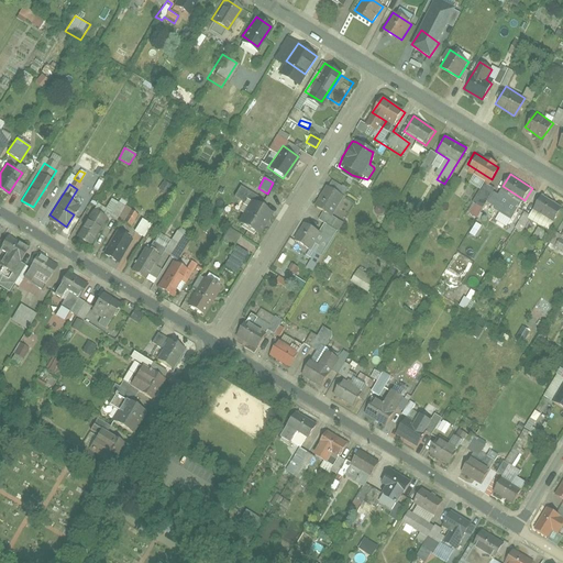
[(332,184),(322,199),(334,208),(344,192),(332,184)]
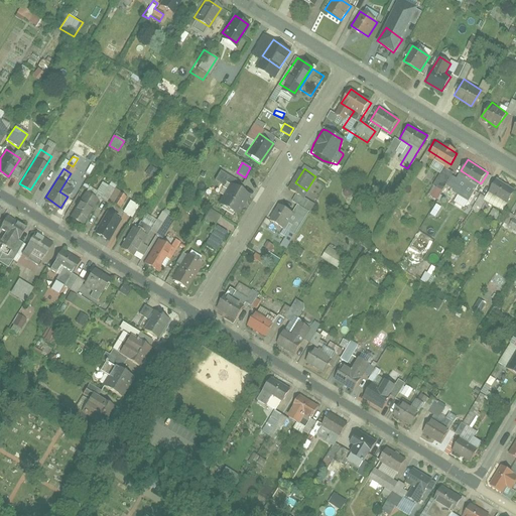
[(509,199),(515,188),(496,175),(490,185),(509,199)]
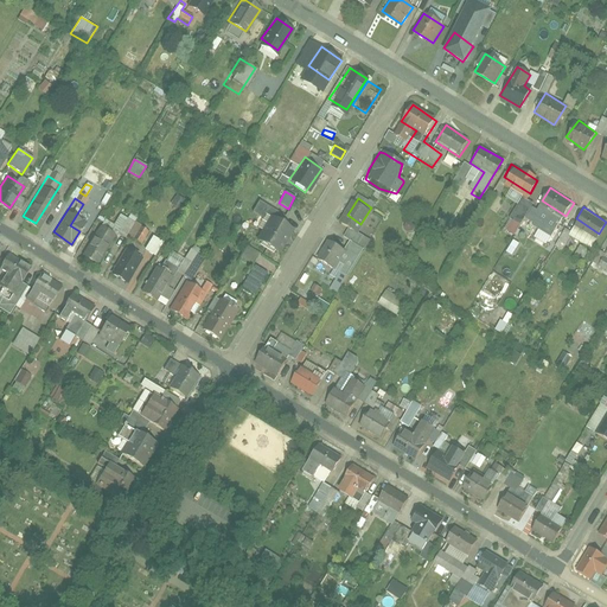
[(126,237),(135,217),(128,215),(127,218),(117,215),(113,225),(103,221),(101,227),(126,237)]
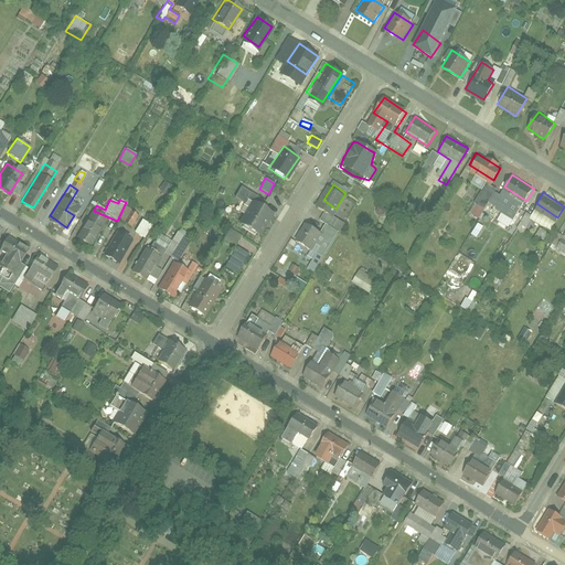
[(268,213),(252,202),(236,225),(252,236),(268,213)]
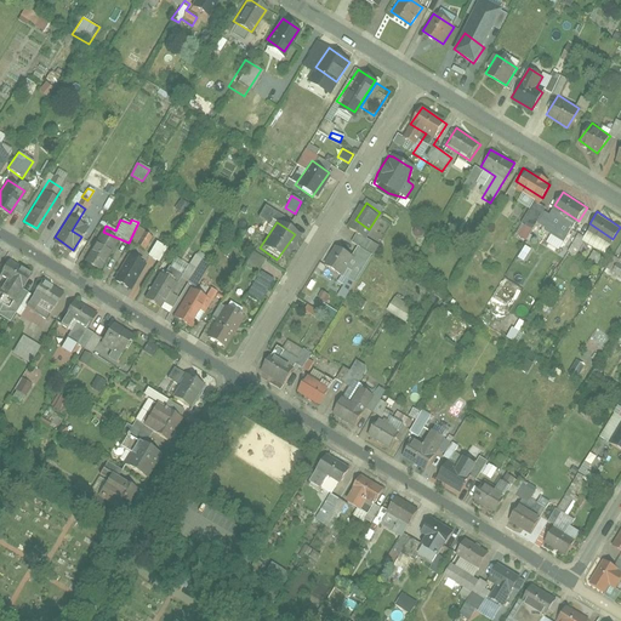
[(101,268),(117,241),(100,232),(85,258),(101,268)]
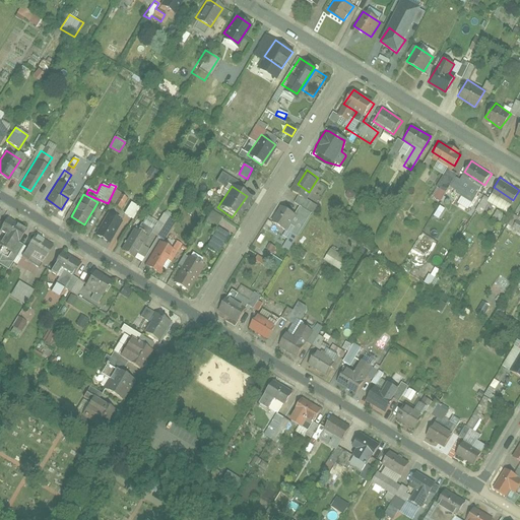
[(121,210),(126,199),(120,196),(114,207),(121,210)]
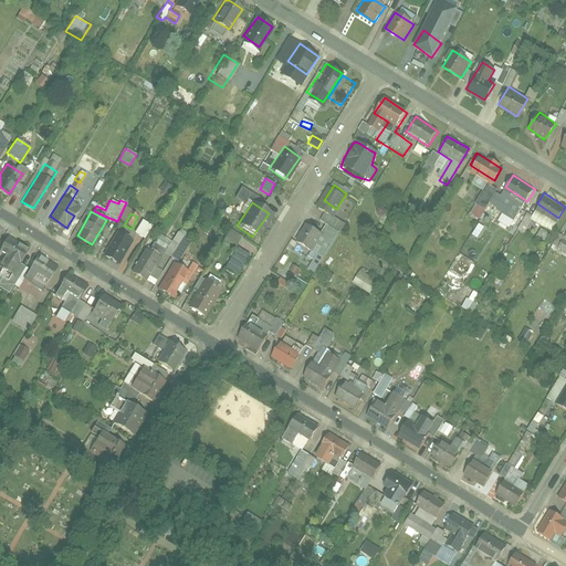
[(133,233),(143,240),(150,226),(140,220),(133,233)]
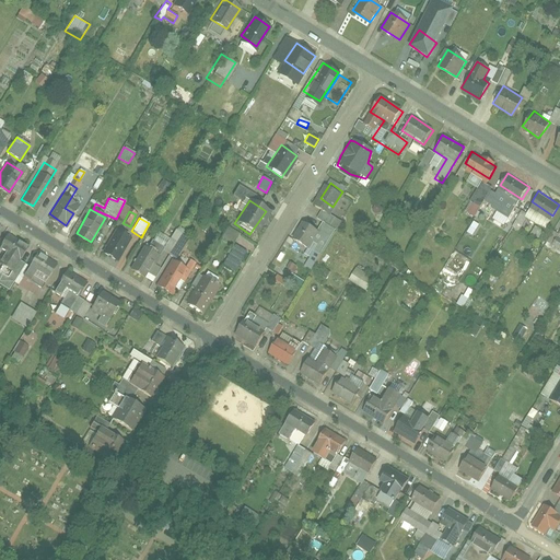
[(321,231),(302,220),(291,237),(308,249),(321,231)]
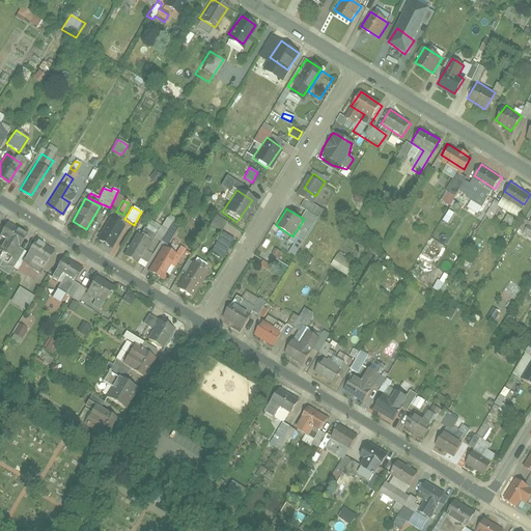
[(448,226),(454,213),(448,210),(442,223),(448,226)]
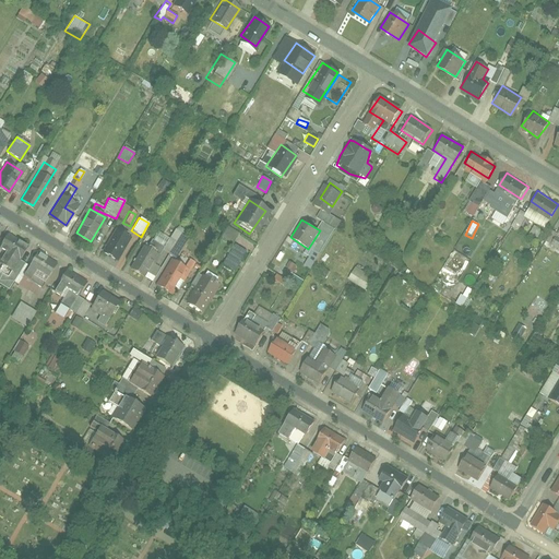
[(226,226),(219,237),(232,244),(238,233),(226,226)]
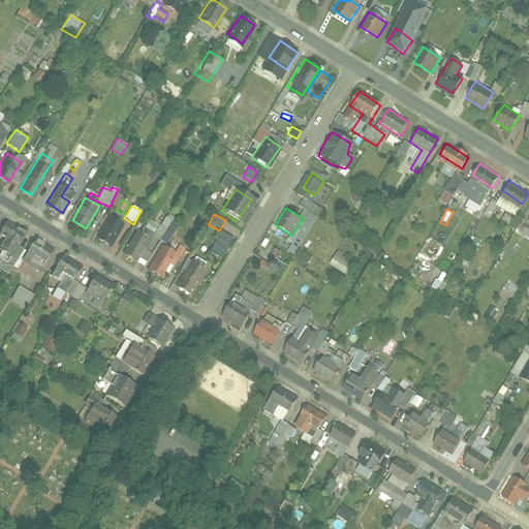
[(112,244),(123,224),(109,216),(96,235),(112,244)]
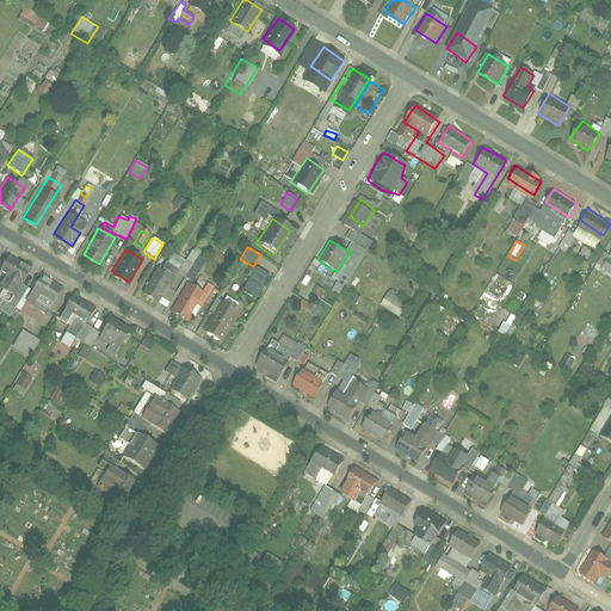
[(30,269),(10,255),(0,269),(0,287),(13,295),(30,269)]
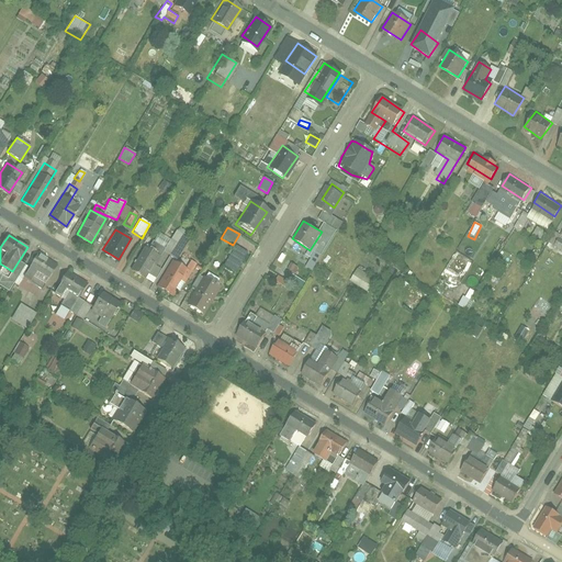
[(167,235),(157,249),(175,260),(183,246),(167,235)]
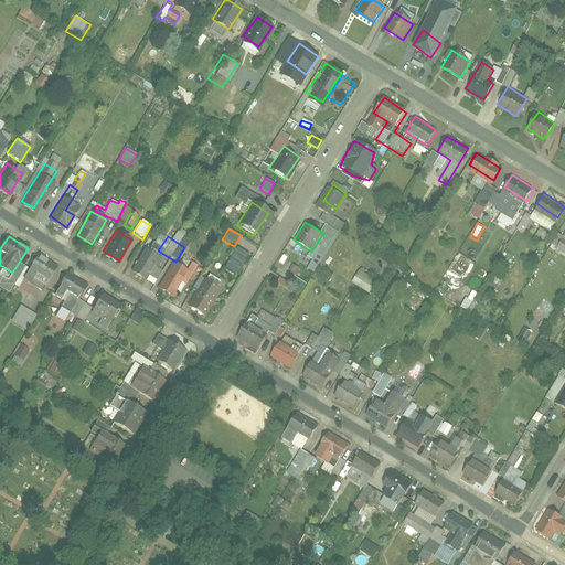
[(243,256),(231,248),(217,267),(230,276),(243,256)]
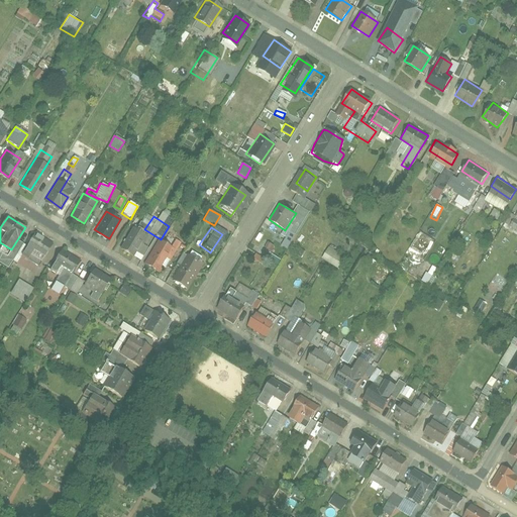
[(135,254),(146,236),(133,228),(121,245),(135,254)]
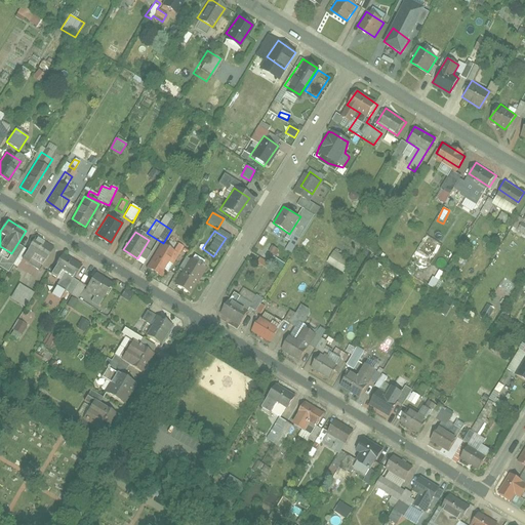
[(52,249),(33,237),(19,256),(39,270),(52,249)]
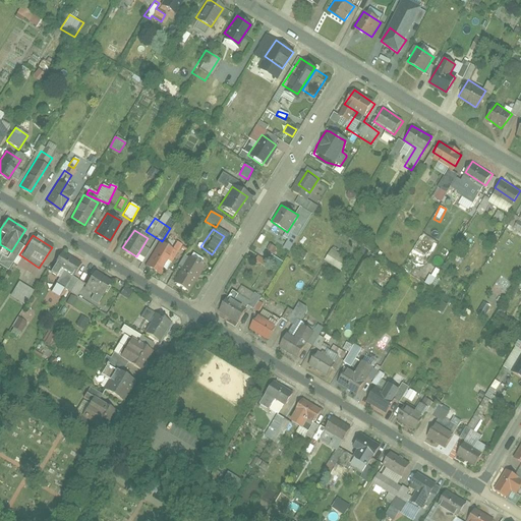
[(173,252),(159,243),(146,263),(160,272),(173,252)]
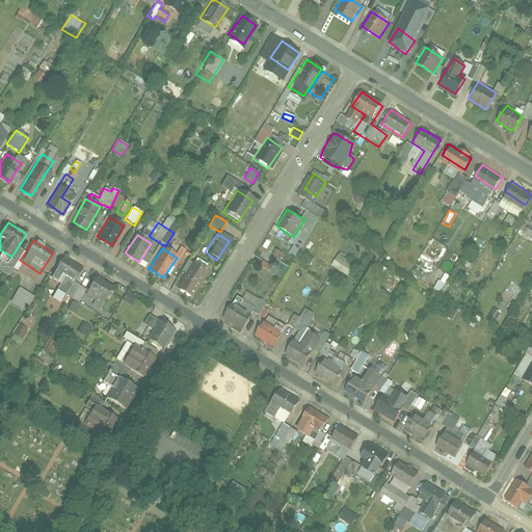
[(329,266),(347,276),(354,265),(337,255),(329,266)]
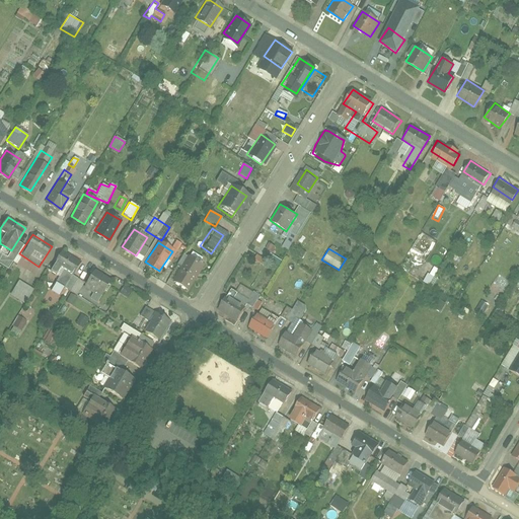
[(82,263),(62,249),(53,263),(73,276),(82,263)]
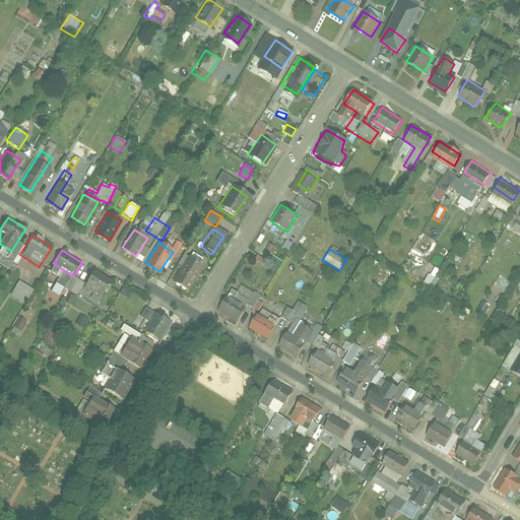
[(199,268),(186,259),(172,279),(186,288),(199,268)]
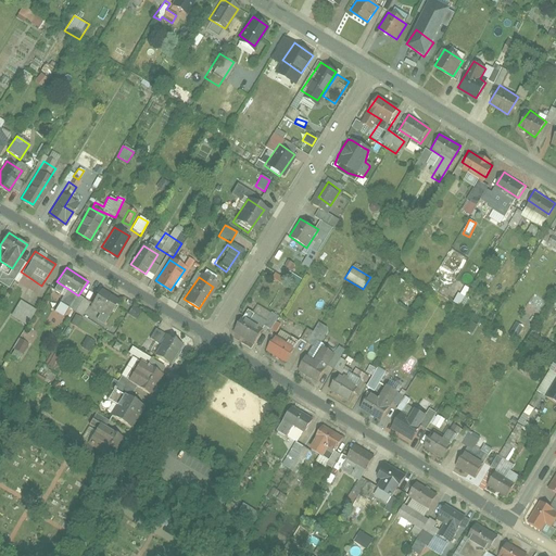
[(123,302),(101,288),(87,308),(109,323),(123,302)]
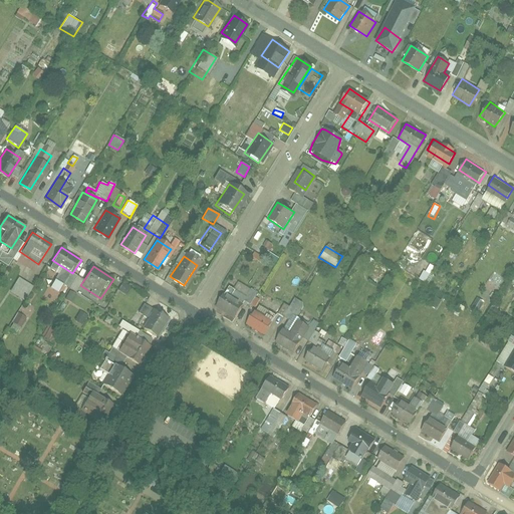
[(19,273),(9,288),(27,300),(37,286),(19,273)]
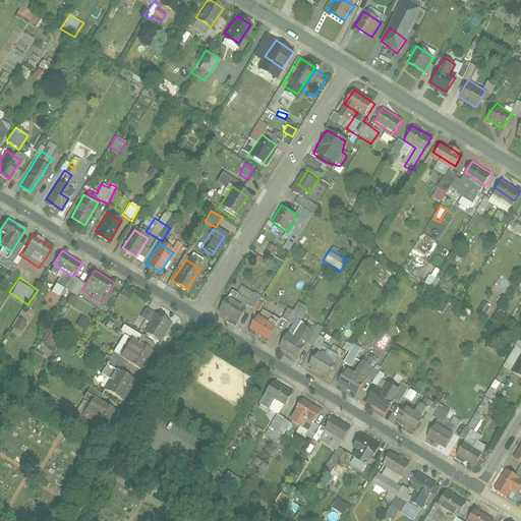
[(50,292),(59,296),(63,288),(53,283),(50,292)]
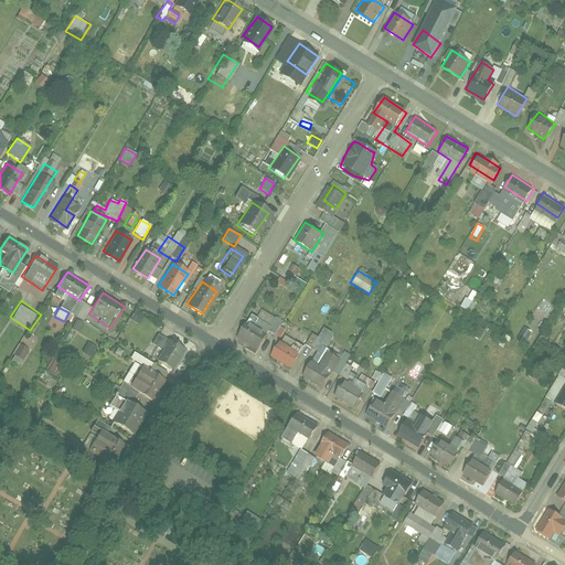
[(129,319),(139,323),(142,315),(132,311),(129,319)]
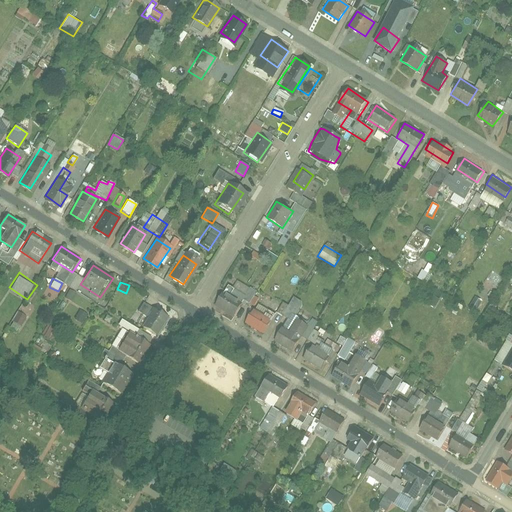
[(226,286),(215,304),(235,316),(246,299),(226,286)]
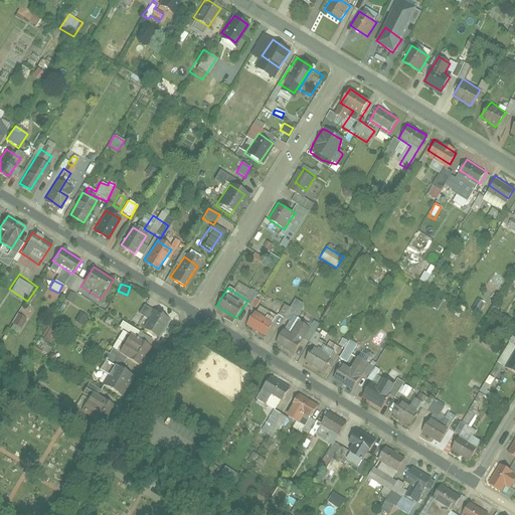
[(65,300),(71,303),(75,295),(69,292),(65,300)]
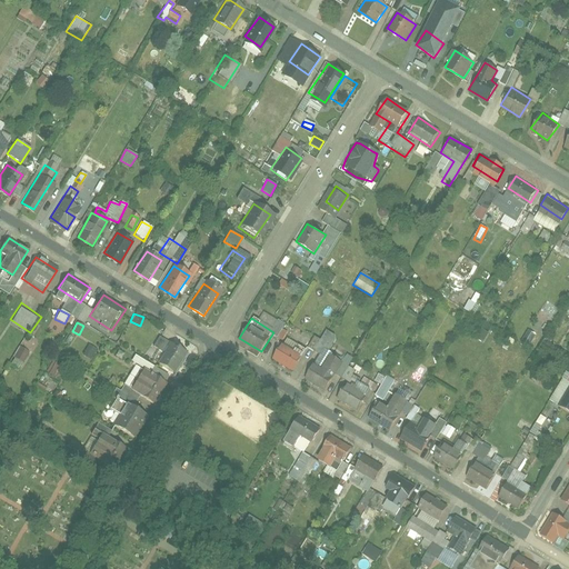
[(520,341),(529,347),(536,335),(527,330),(520,341)]
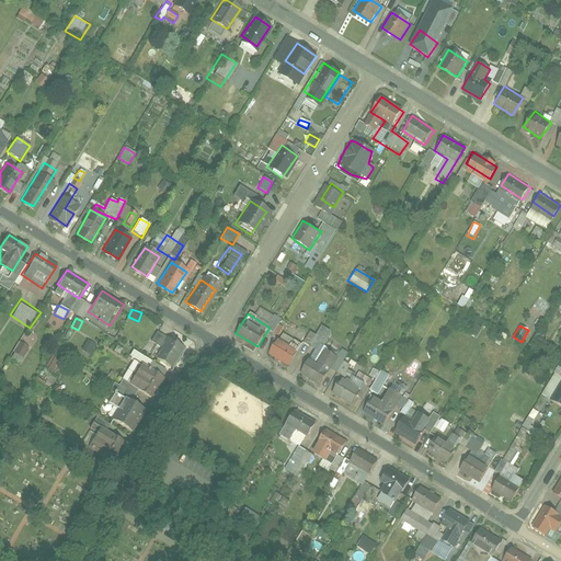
[(31,348),(35,341),(23,333),(18,342),(31,348)]
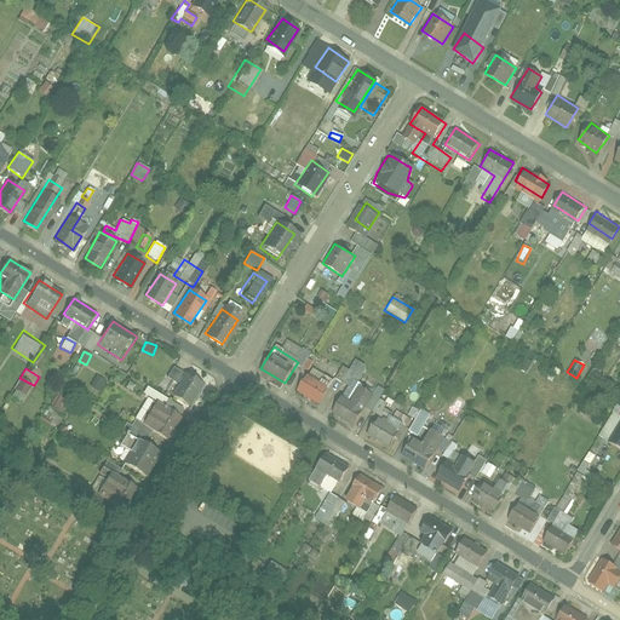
[(202,384),(183,371),(167,394),(187,407),(202,384)]
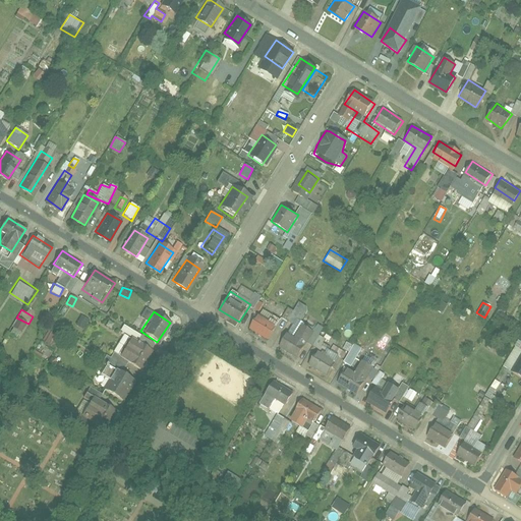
[(274,325),(258,313),(249,328),(265,338),(274,325)]
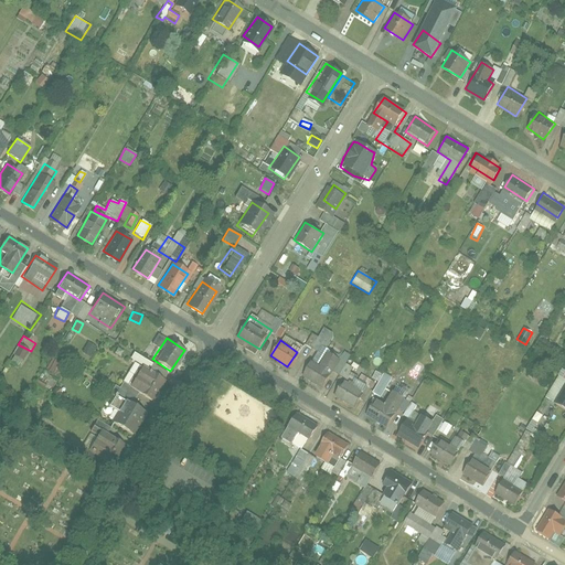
[(89,356),(95,348),(87,343),(82,351),(89,356)]
